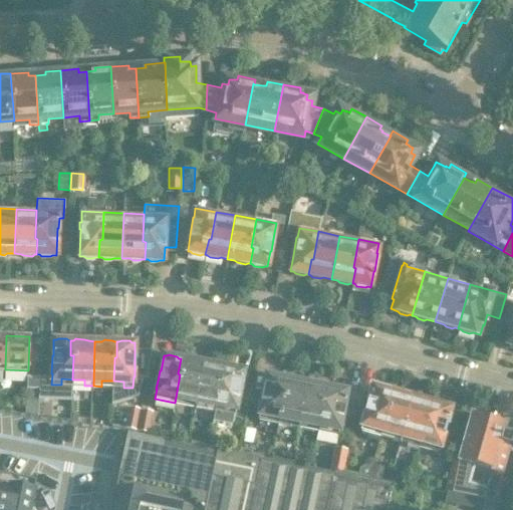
[(184,359),(181,358),(178,373),(180,374),(175,403),(195,407),(203,362),(196,361),(194,359),(186,357),(184,359)]
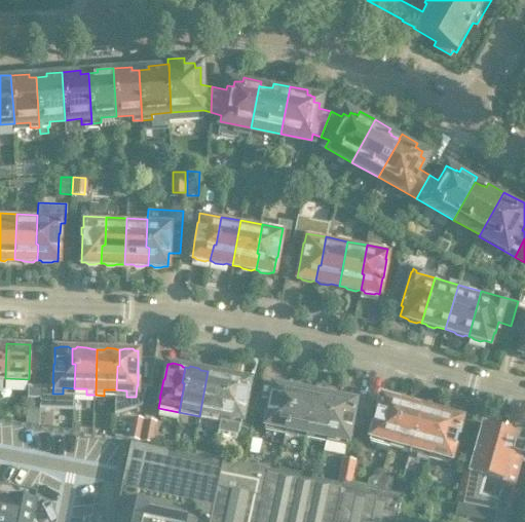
[(215,373),(208,371),(199,416),(220,420),(225,390),(228,392),(231,376),(228,375),(226,373),(218,372),(215,373)]
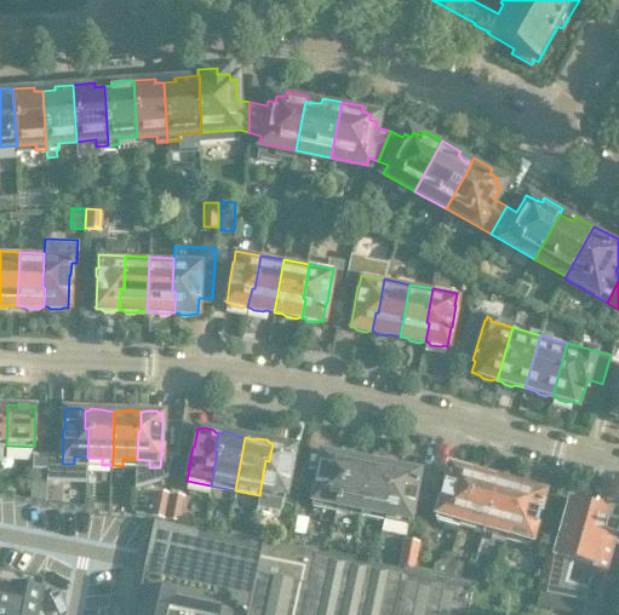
[(274,443),(273,443),(269,461),(265,460),(259,495),(282,500),(284,498),(285,488),(286,488),(287,486),(288,476),(291,466),(290,466),(293,447),(290,447),(287,444),(278,442),(274,443)]
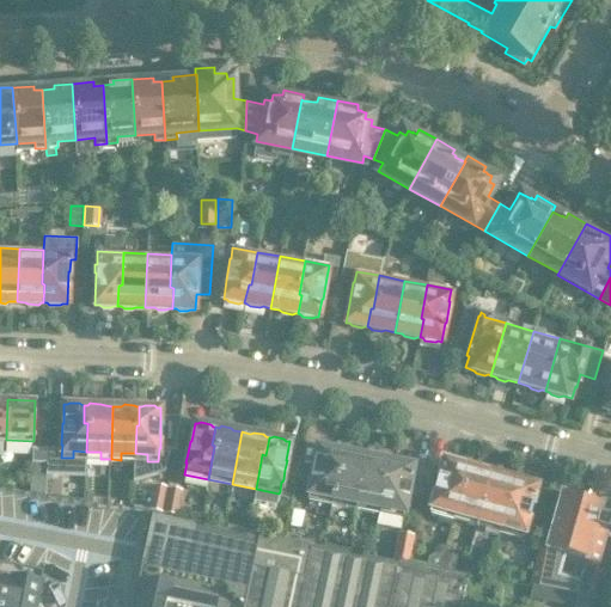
[(307,498),(331,503),(337,470),(335,470),(338,451),(336,451),(334,448),(324,446),(321,447),(317,447),(313,465),(312,465),(309,486),(310,486),(307,498)]
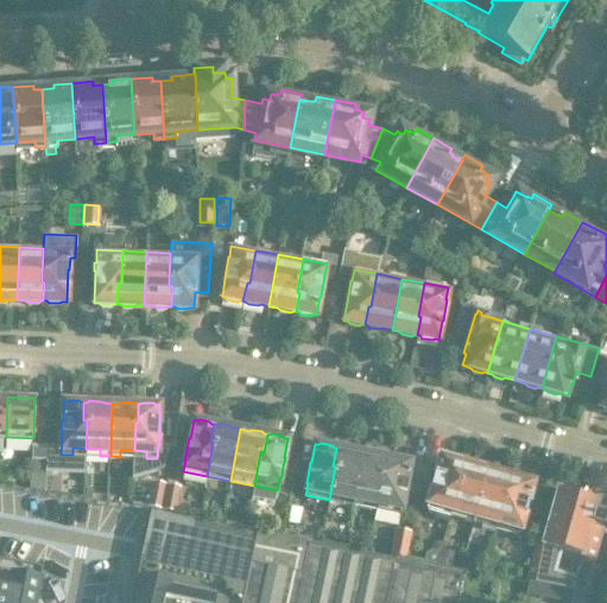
[(339,449),(336,448),(333,467),(335,467),(329,500),(352,505),(362,454),(354,451),(352,449),(342,448),(339,449)]
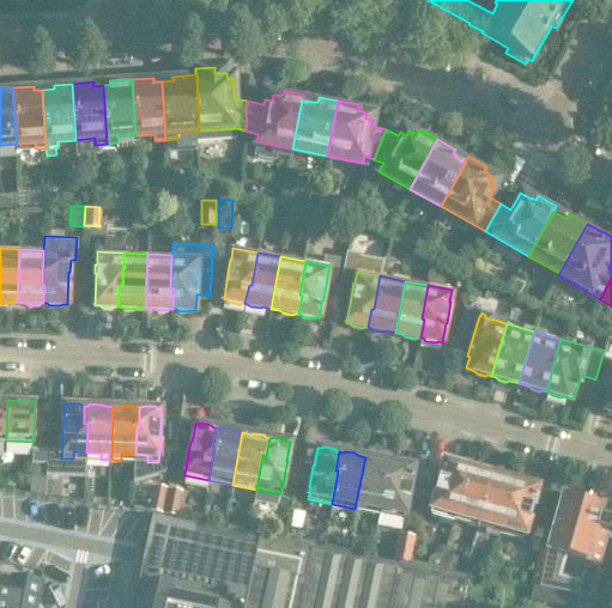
[(374,458),(365,457),(355,509),(379,514),(386,480),(388,480),(392,462),(389,462),(387,458),(377,457),(374,458)]
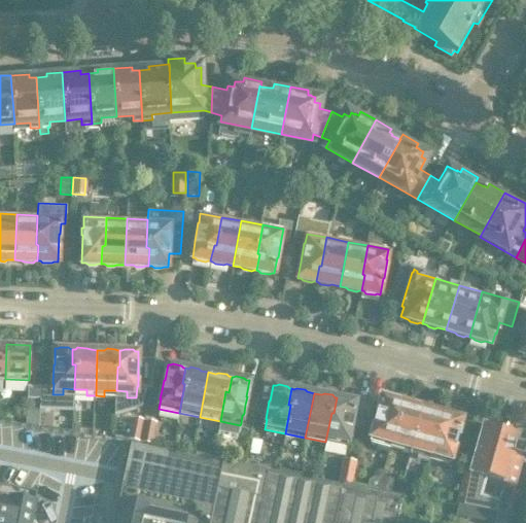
[(380,439),(391,442),(398,417),(395,416),(399,401),(397,401),(395,397),(387,395),(384,396),(382,395),(378,411),(377,411),(375,419),(372,429),(373,429),(370,441),(379,443),(380,439)]
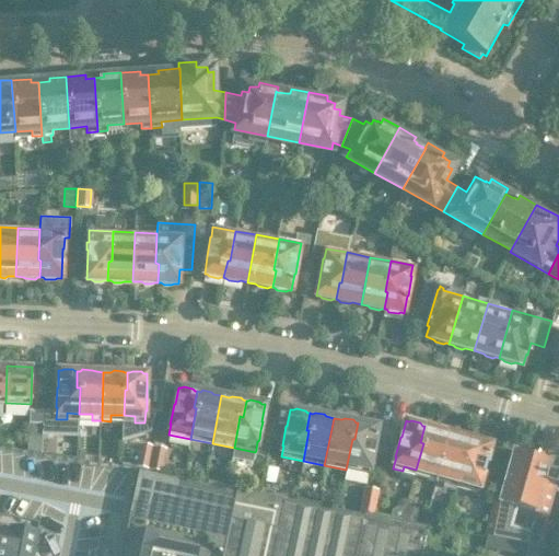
[(28,449),(42,452),(43,430),(43,423),(30,421),(28,449)]
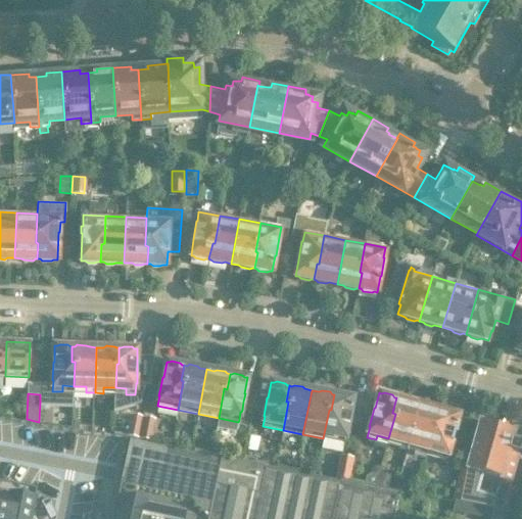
[(336,394),(334,394),(331,410),(329,410),(323,438),(344,442),(346,432),(350,414),(349,414),(352,397),(349,397),(347,395),(339,393),(336,394)]
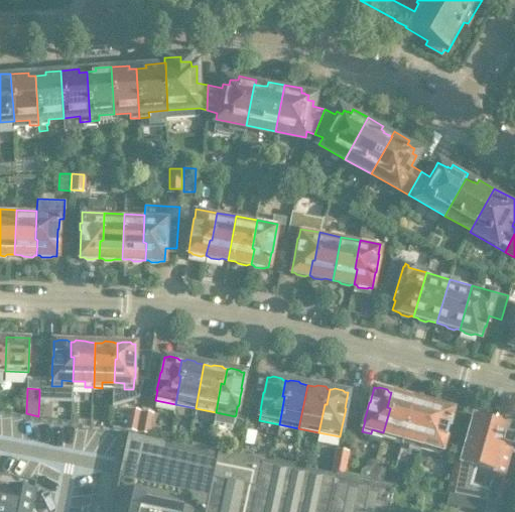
[(393,393),(391,392),(387,407),(390,408),(383,432),(394,435),(393,439),(402,441),(414,399),(407,397),(404,394),(396,392),(393,393)]
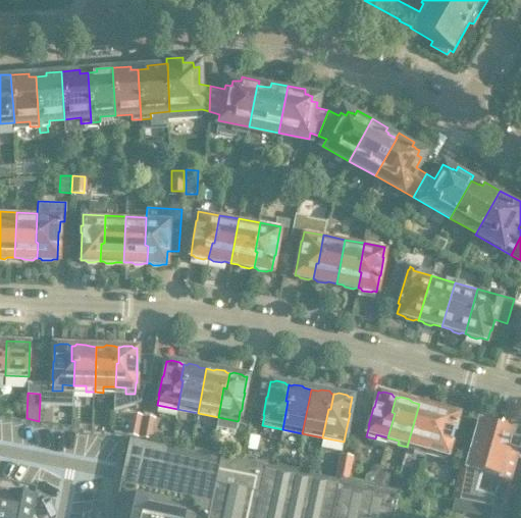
[(427,449),(434,424),(437,424),(441,410),(437,409),(435,407),(428,404),(425,405),(419,404),(407,447),(414,449),(413,453),(424,456),(426,448),(427,449)]
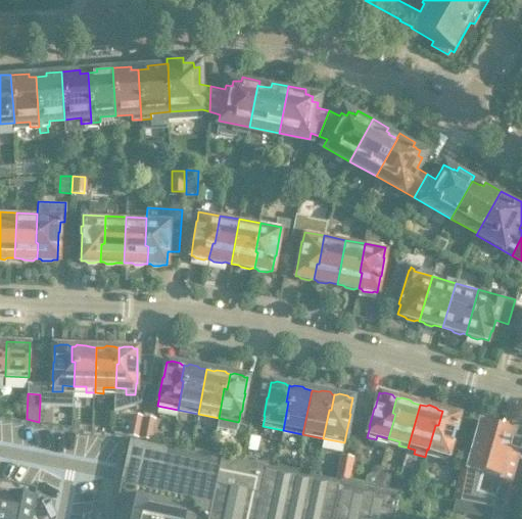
[(240,412),(239,420),(250,423),(252,412),(242,410),(241,412),(240,412)]
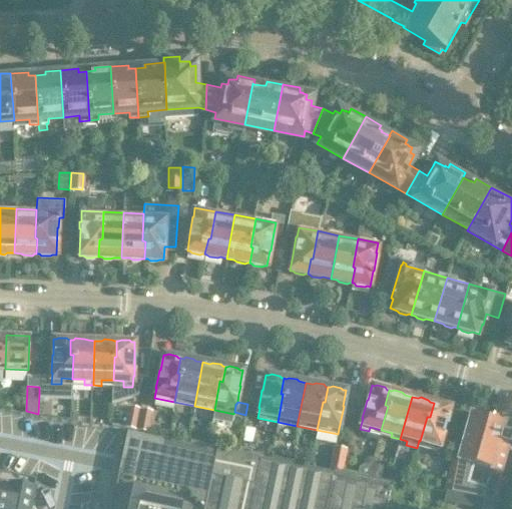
[(437,402),(434,403),(430,417),(427,417),(420,441),(431,444),(430,448),(438,451),(441,441),(442,440),(446,422),(450,407),(447,406),(445,404),(437,402)]
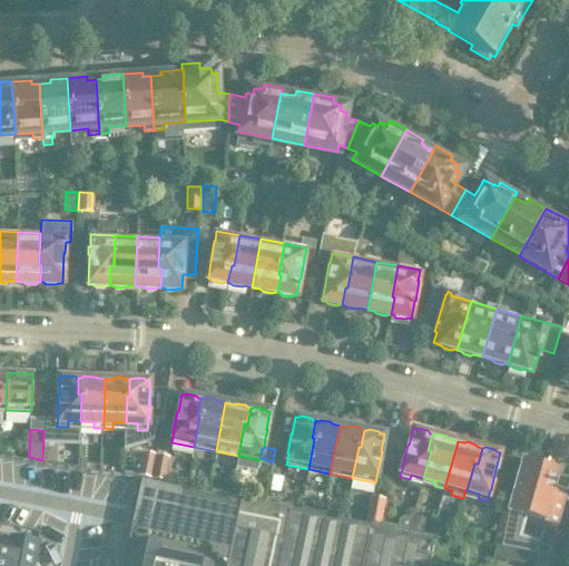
[(138,474),(151,477),(157,454),(143,451),(138,474)]
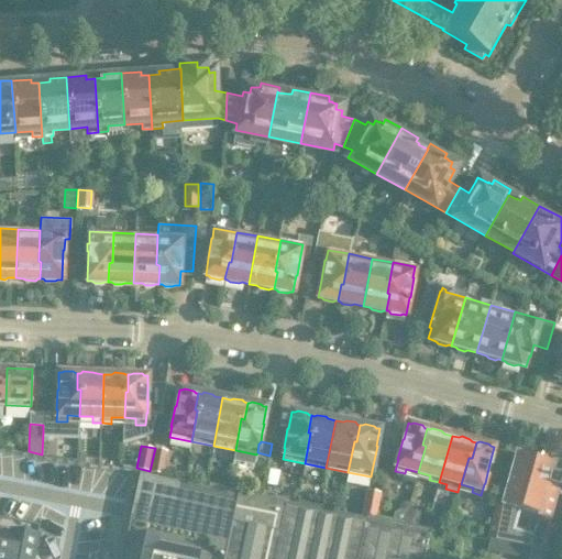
[(168,451),(155,448),(150,471),(164,473),(168,451)]
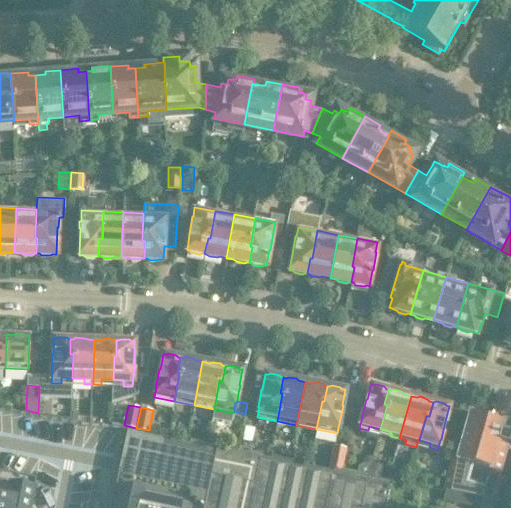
[(446,489),(482,496),(503,500),(509,479),(499,476),(510,437),(510,432),(507,431),(508,425),(502,424),(503,422),(470,412),(457,458),(450,457),(443,488),(446,489)]
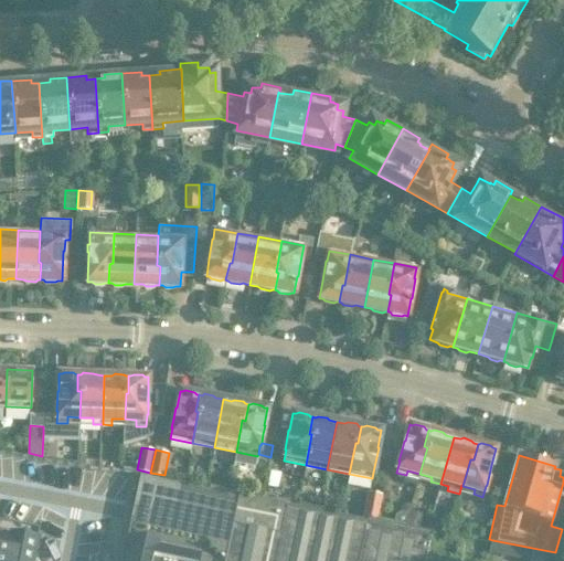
[(272,468),(268,484),(278,486),(282,470),(272,468)]
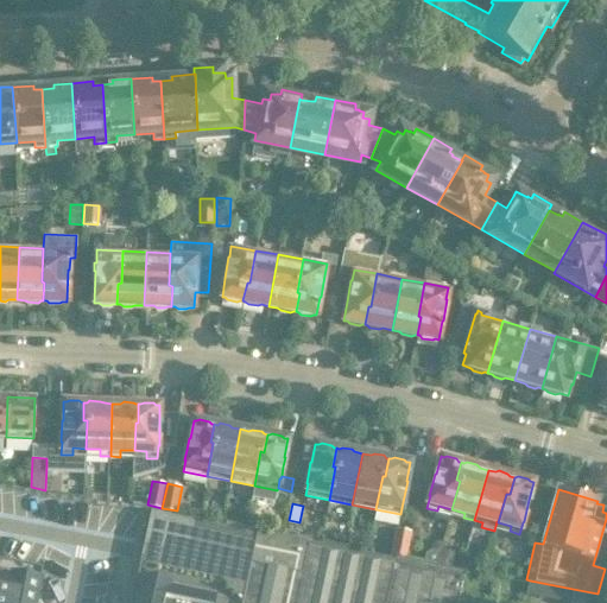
[(457,602),(465,570),(195,514),(188,547),(149,539),(134,602),(457,602)]
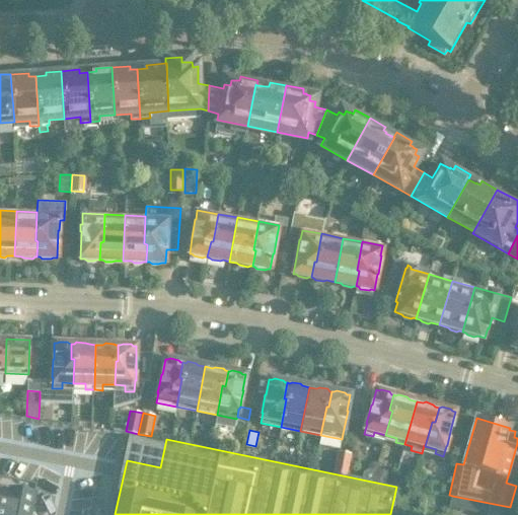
[(458,449),(446,446),(443,456),(456,459),(458,449)]
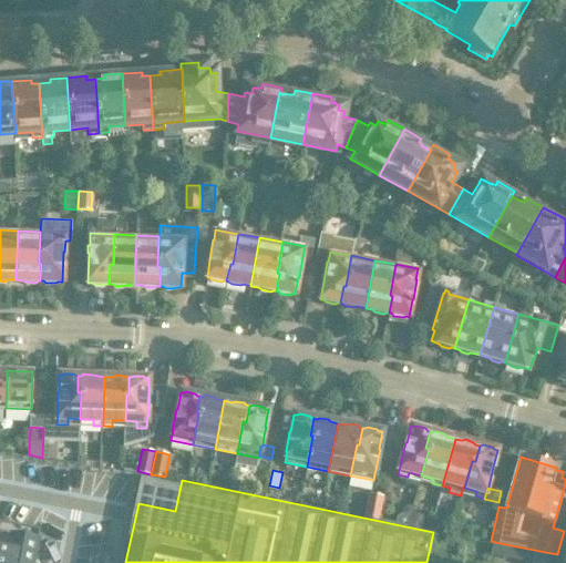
[(369,493),(364,518),(379,520),(383,497),(369,493)]
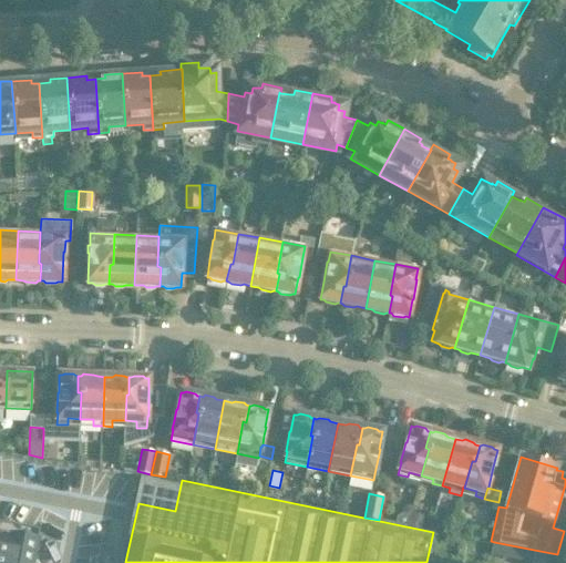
[(408,525),(411,512),(403,510),(398,514),(395,523),(408,525)]
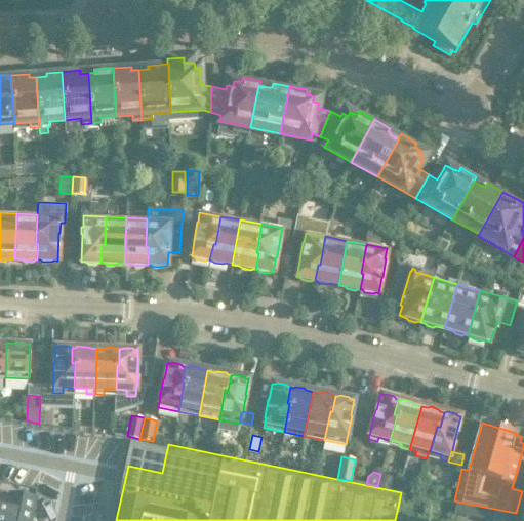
[(388,475),(380,474),(377,486),(385,487),(388,475)]
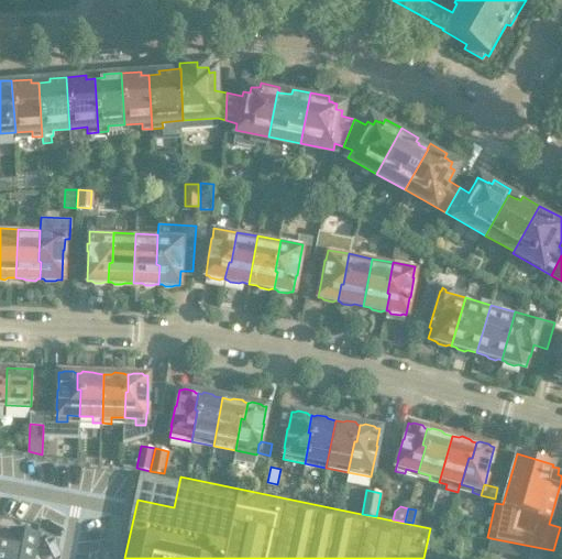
[(0,558),(32,558),(40,524),(0,516),(0,558)]
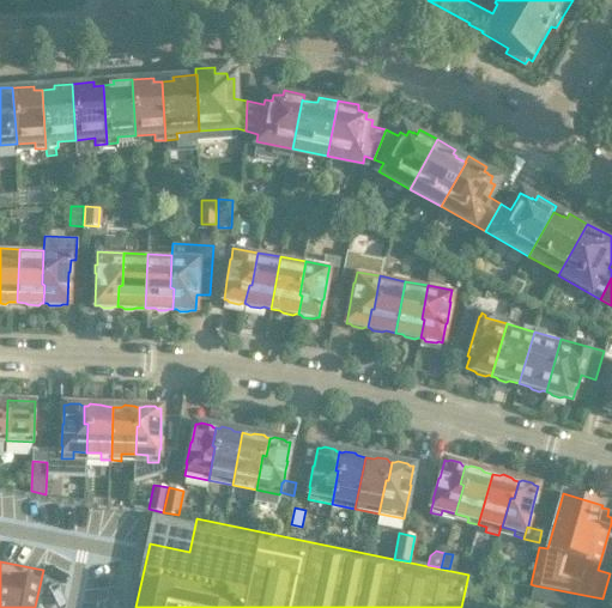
[(577,594),(534,585),(532,596),(575,606),(577,594)]
